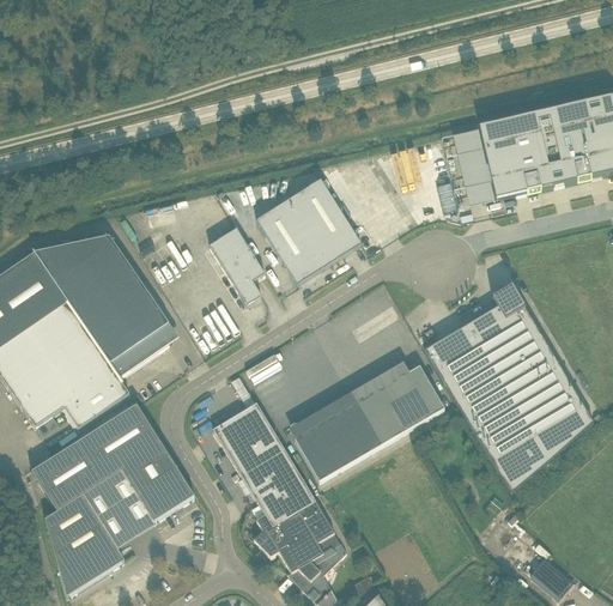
[(479,126),(496,198),(612,170),(612,96),(612,95),(479,126)]
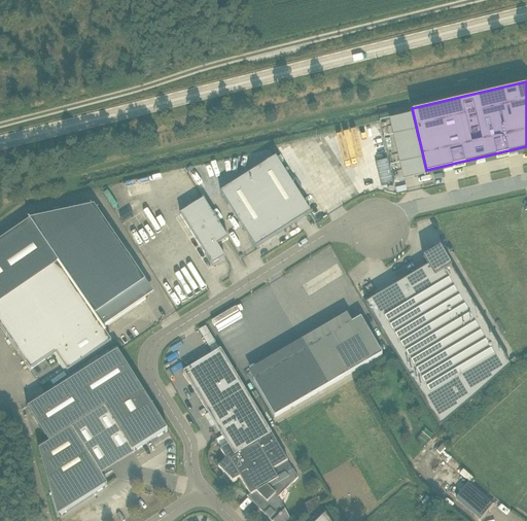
[(369,157),(383,133),(373,127),(371,130),(364,126),(362,128),(356,124),(343,144),(354,151),(355,149),(369,157)]
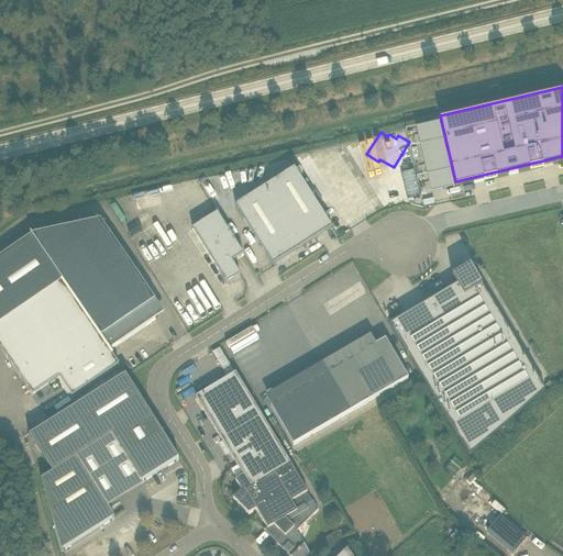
[(342,142),(309,160),(327,190),(366,168),(354,147),(348,151),(342,142)]
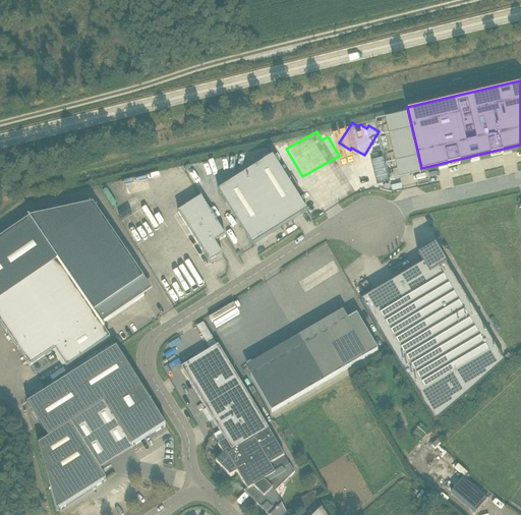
[(382,147),(369,150),(375,174),(388,171),(382,147)]
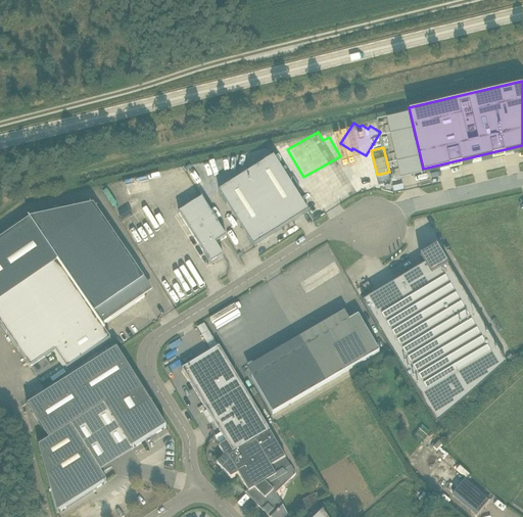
[(308,206),(274,152),(219,186),(253,241),(308,206)]
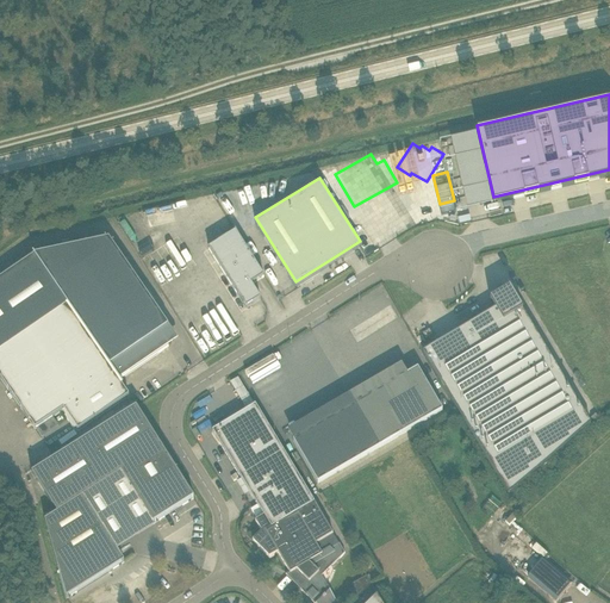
[(425,201),(404,213),(408,219),(428,207),(425,201)]
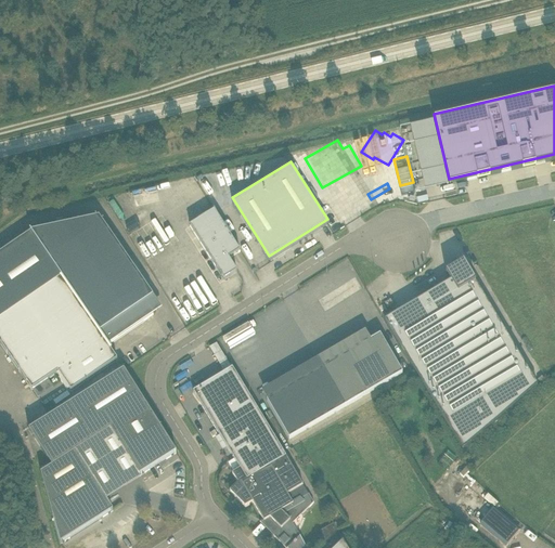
[(240,246),(215,205),(190,220),(223,274),(237,265),(229,252),(240,246)]
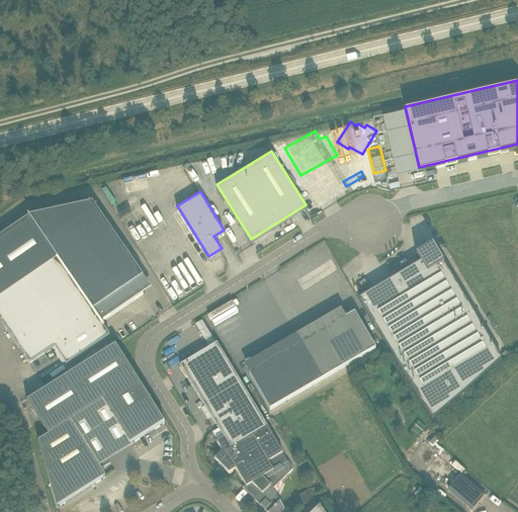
[(29,211),(0,231),(0,315),(29,359),(54,342),(66,360),(109,331),(103,322),(104,322),(101,317),(143,288),(135,277),(143,271),(92,197),(29,211)]
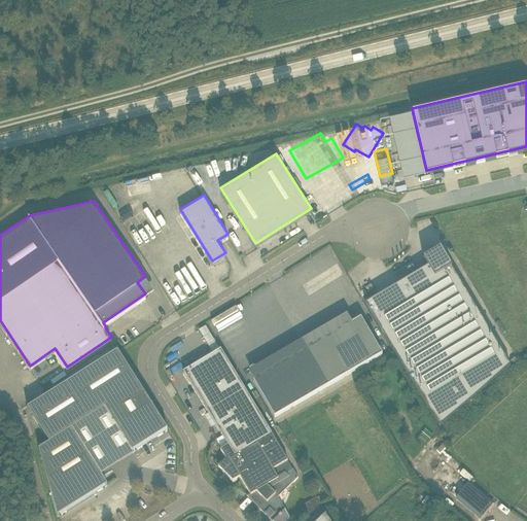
[(485,232),(480,237),(463,247),(524,349),(526,346),(526,208),(498,226),(492,228),(492,230),(486,233),(485,232)]
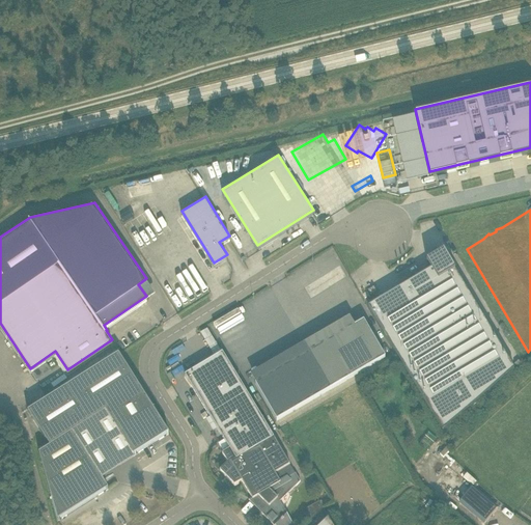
[(507,352),(454,265),(455,265),(443,246),(432,252),(434,253),(435,251),(437,255),(429,260),(431,264),(399,282),(402,288),(388,297),(385,292),(368,302),(443,426),(522,357),(443,425),(432,409),(473,385),(468,376),(507,352)]
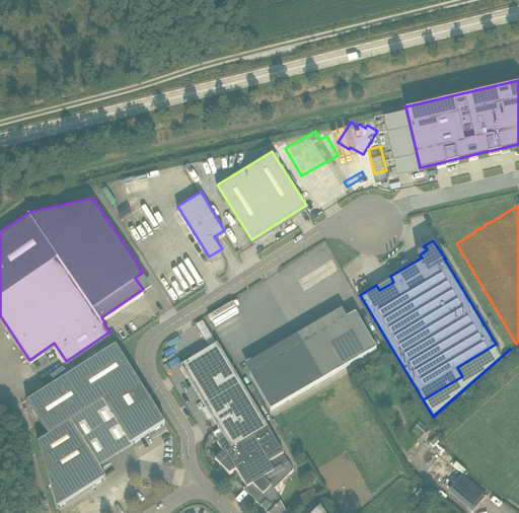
[(231,301),(216,308),(224,326),(233,322),(234,324),(240,321),(238,317),(240,316),(239,313),(246,310),(241,298),(232,303),(231,301)]
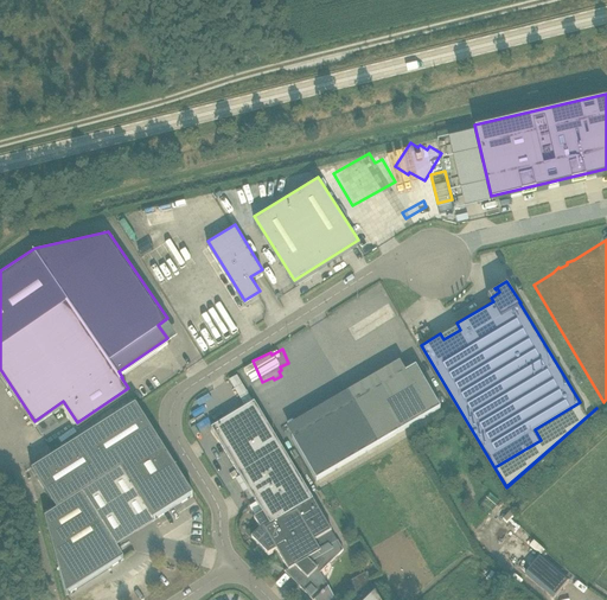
[(292,432),(317,474),(440,402),(415,361),(292,432)]
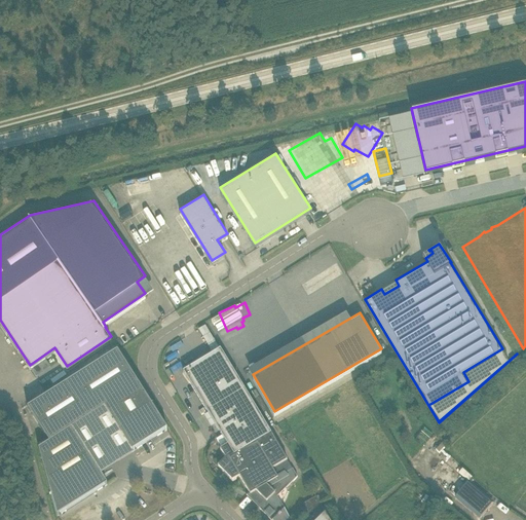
[(205,319),(199,323),(214,346),(221,342),(205,319)]
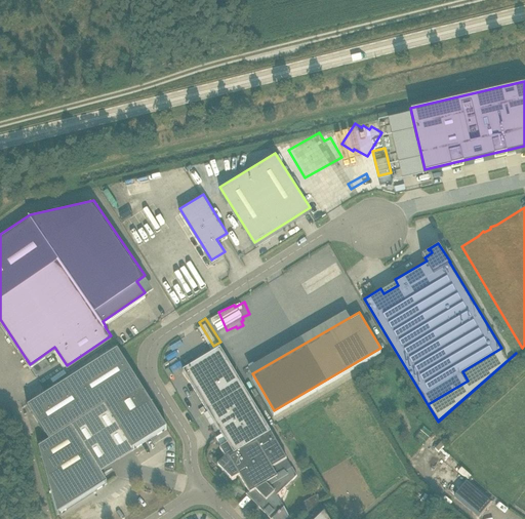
[(286,454),(270,427),(219,344),(183,365),(227,439),(219,443),(225,452),(217,460),(232,475),(239,470),(249,488),(255,485),(266,495),(258,502),(275,518),(280,518),(288,511),(276,490),(296,471),(296,470),(292,463),(277,472),(272,463),(286,454)]
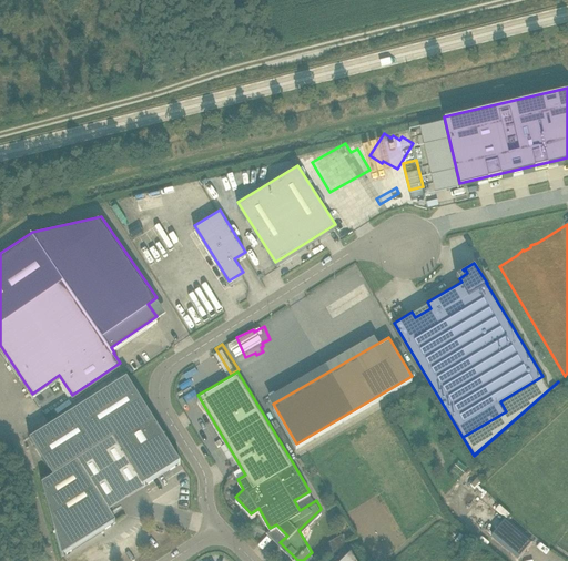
[(143,481),(180,458),(127,373),(30,435),(53,472),(42,479),(61,551),(115,517),(78,457),(113,435),(143,481)]
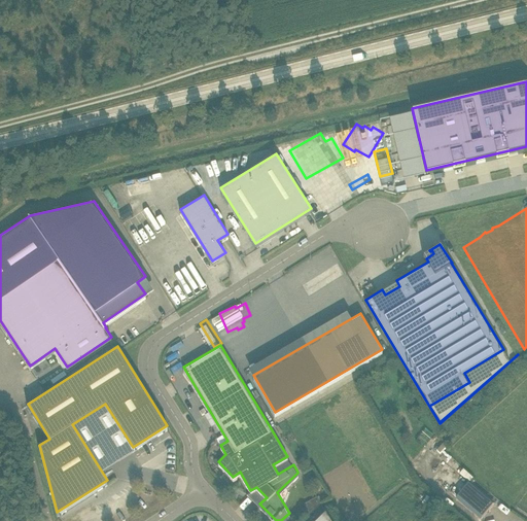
[(461,471),(452,484),(458,489),(467,476),(461,471)]
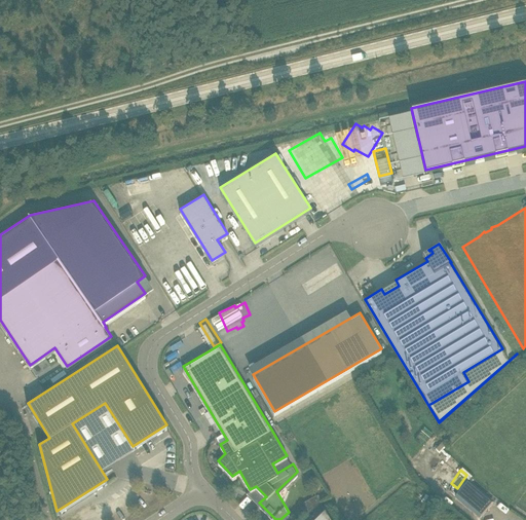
[(468,477),(455,492),(480,513),(493,497),(468,477)]
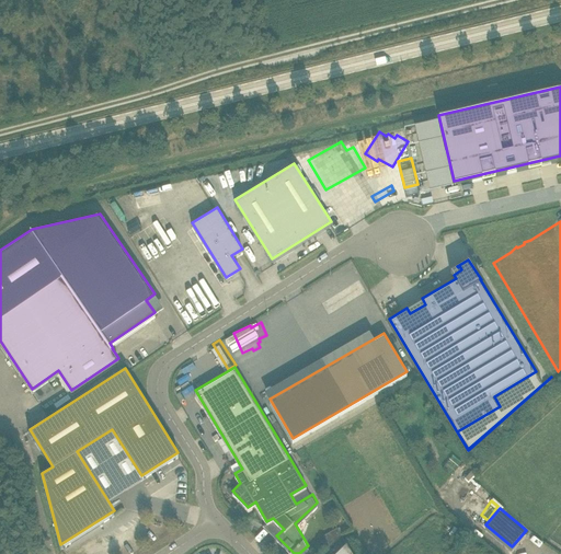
[(338,522),(322,530),(328,541),(343,534),(338,522)]
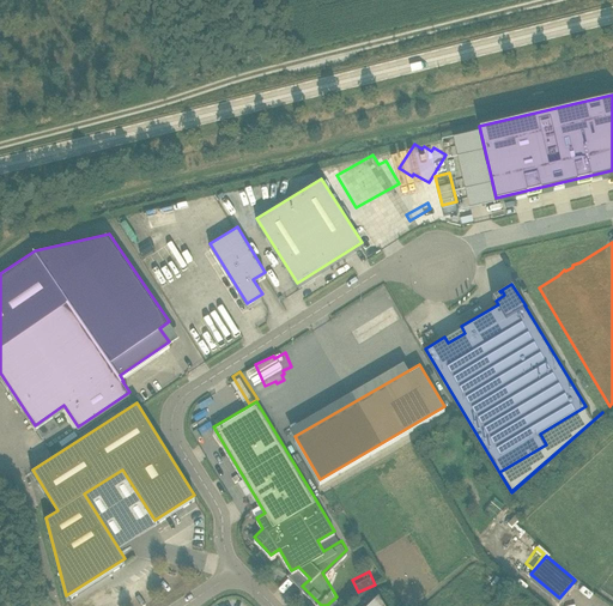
[(501,571),(491,583),(502,592),(511,580),(501,571)]
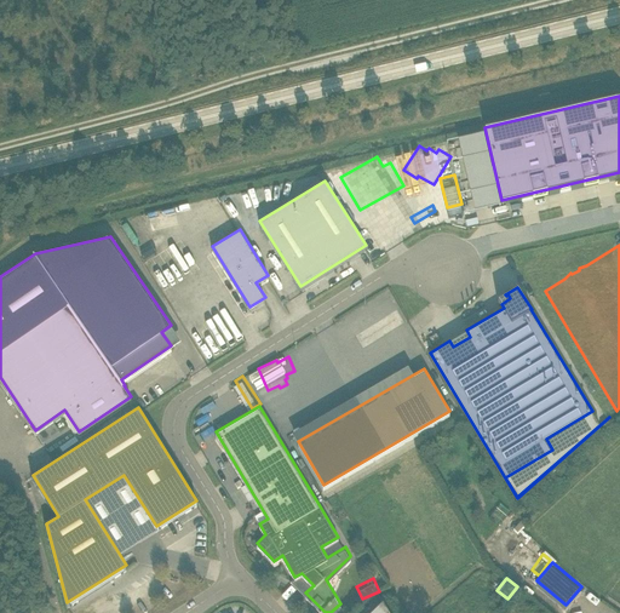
[(390,612),(383,600),(368,612),(390,612)]
